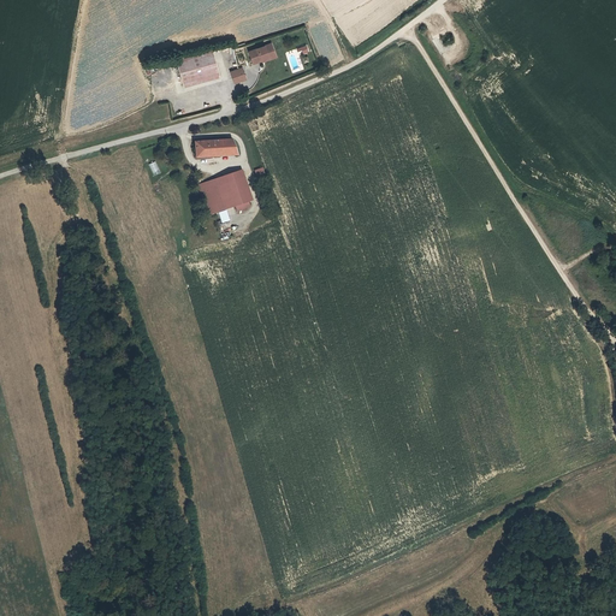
[(271,43),(248,52),(253,64),(261,61),(268,58),(267,57),(274,54),(271,43)]
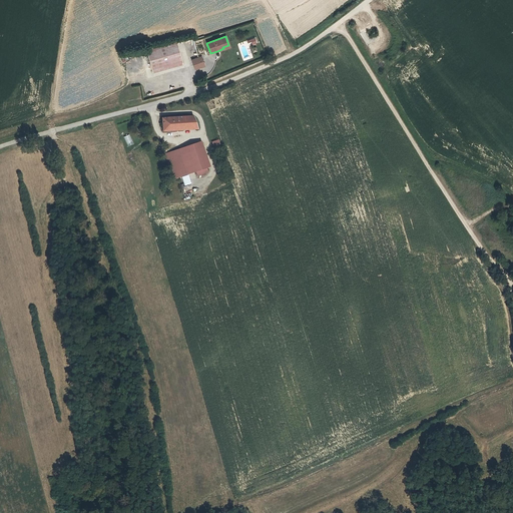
[(249,46),(258,43),(254,37),(246,40),(249,46)]
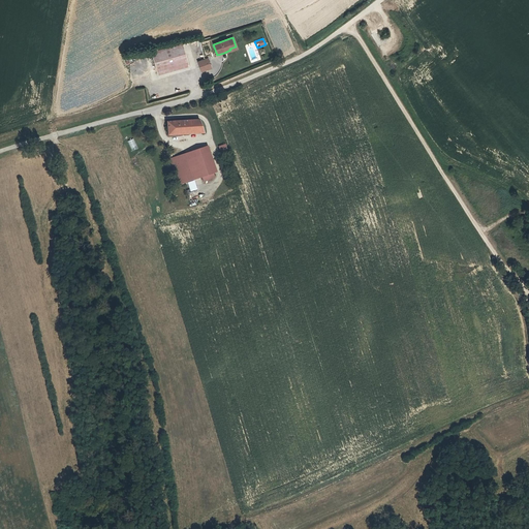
[(156,71),(188,63),(182,43),(151,53),(156,71)]
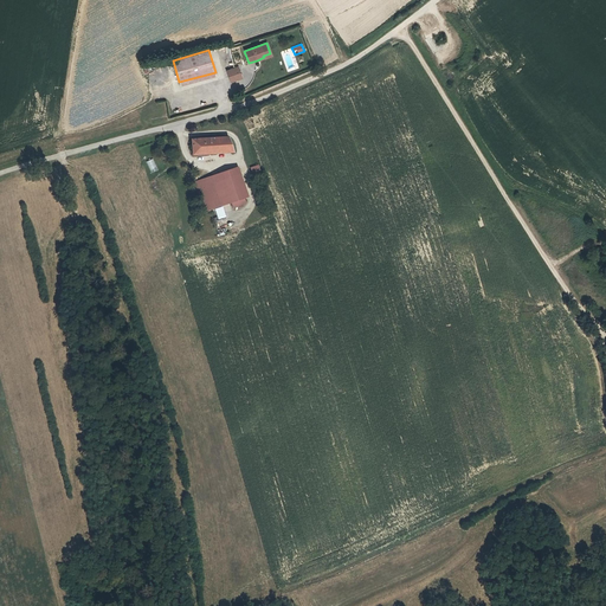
[(226,70),(230,83),(243,78),(238,65),(226,70)]
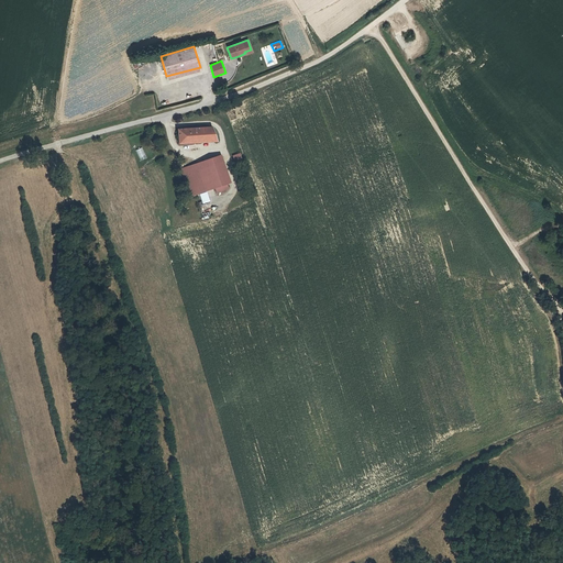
[(167,79),(201,70),(200,67),(166,76),(167,79)]
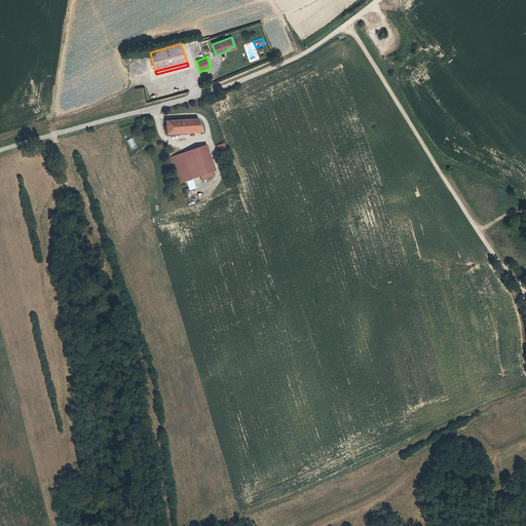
[(166,127),(170,127),(170,135),(202,133),(198,120),(166,122),(166,127)]
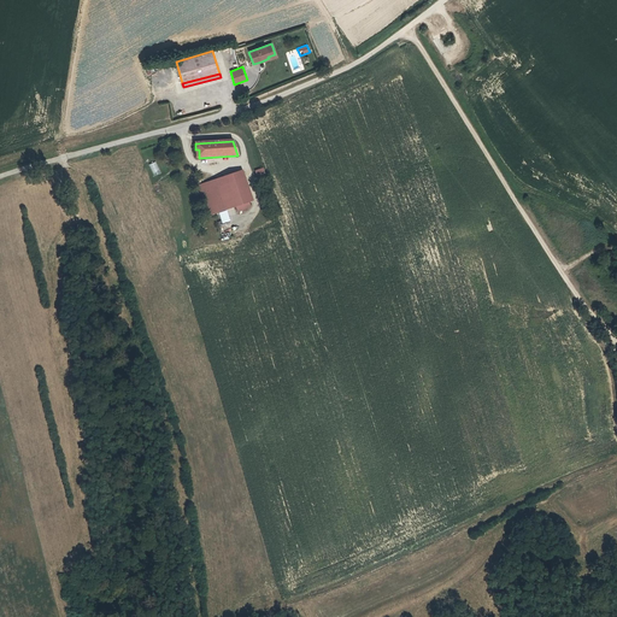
[(153,176),(160,174),(156,162),(150,164),(153,176)]
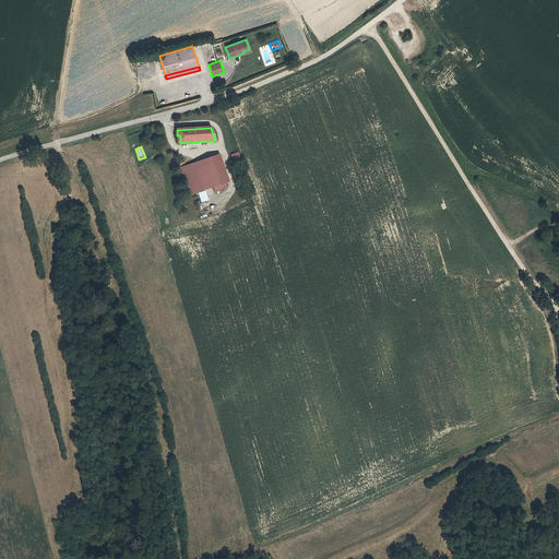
[(216,155),(179,168),(180,170),(182,169),(191,194),(201,190),(213,187),(225,182),(216,155)]
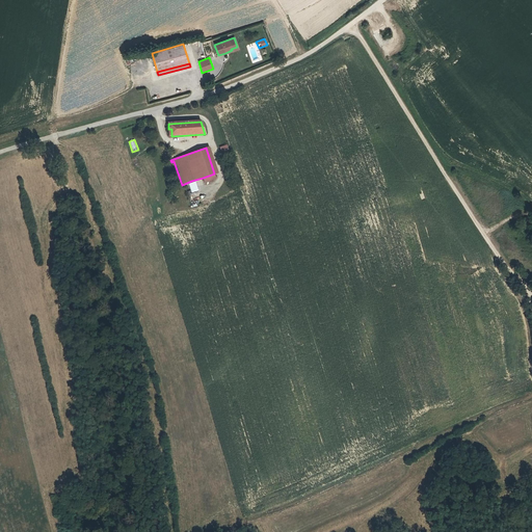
[(214,174),(203,178),(205,183),(216,179),(214,174)]
